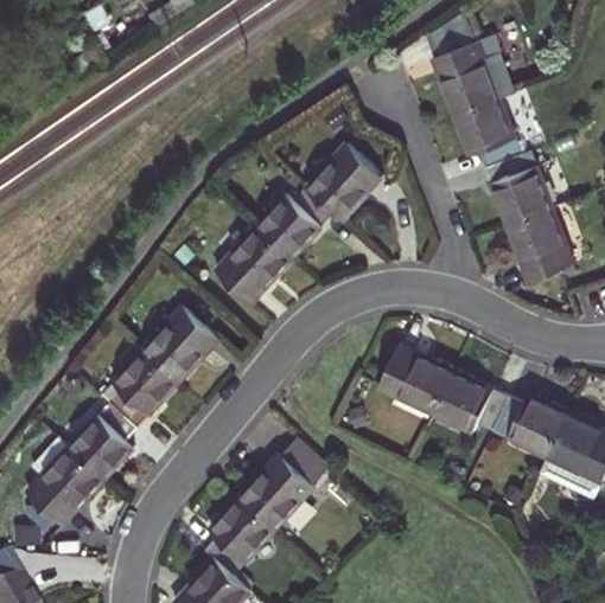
[(193,2),(191,0),(169,0),(173,5),(178,13),(193,2)]
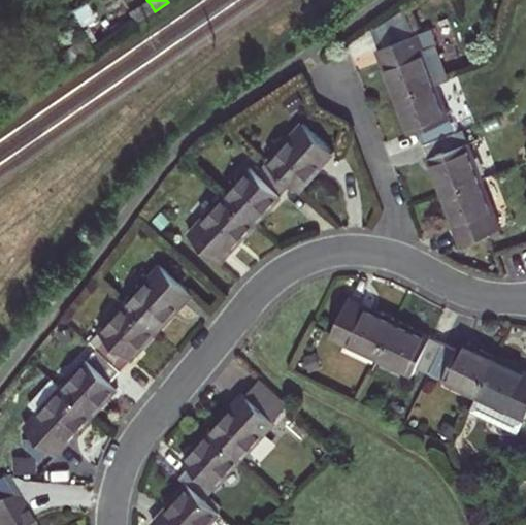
[(134,25),(155,11),(151,4),(130,18),(134,25)]
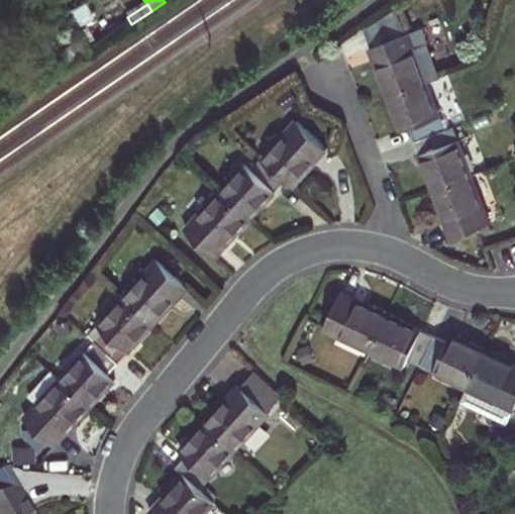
[(369,52),(388,99),(425,85),(439,80),(421,31),(369,52)]
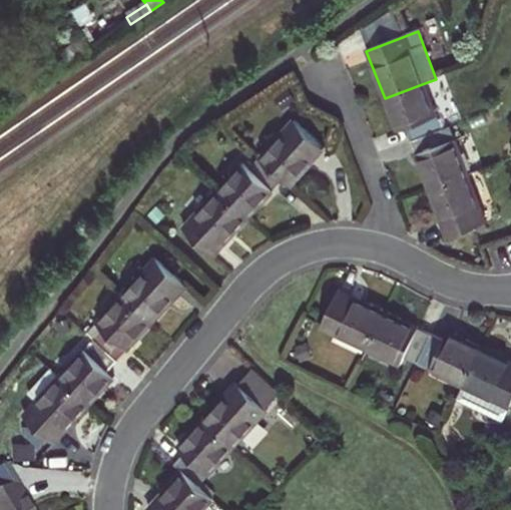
[(82,38),(54,58),(63,71),(90,53),(82,38)]
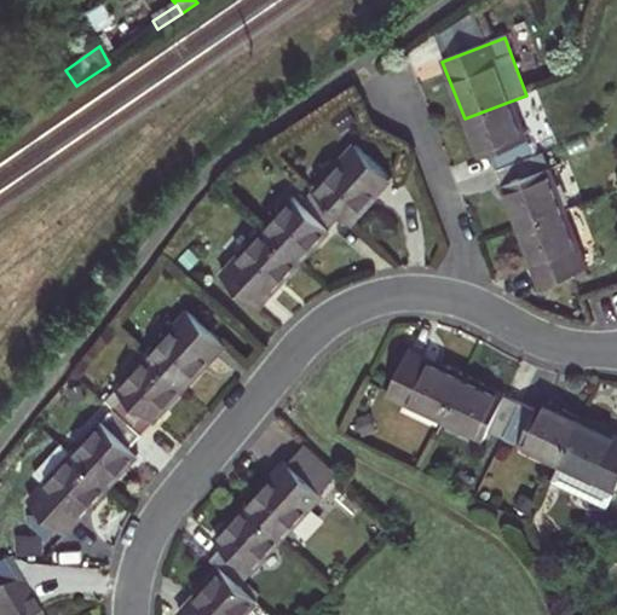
[(490,155),(496,173),(531,160),(509,102),(465,119),(479,160),(490,155)]
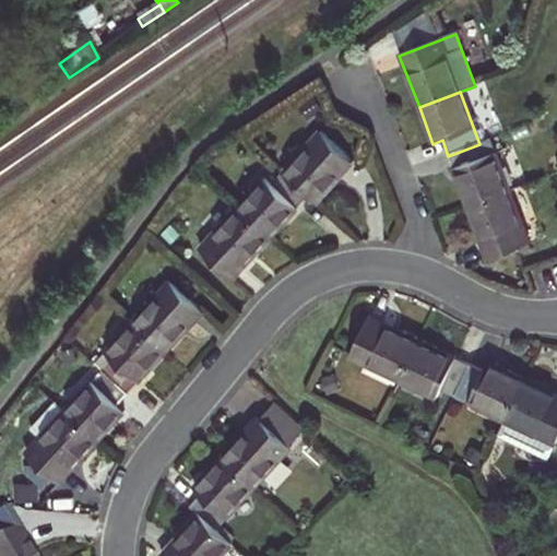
[(282,175),(307,198),(315,204),(352,164),(319,133),(282,175)]
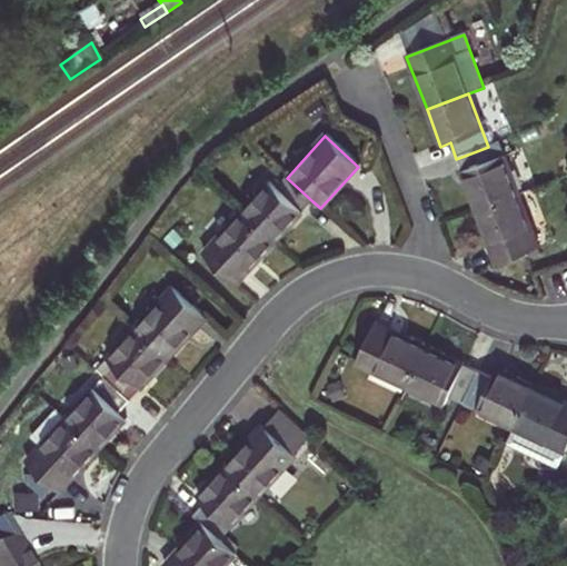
[(498,142),(488,147),(456,159),(477,211),(518,196),(498,142)]
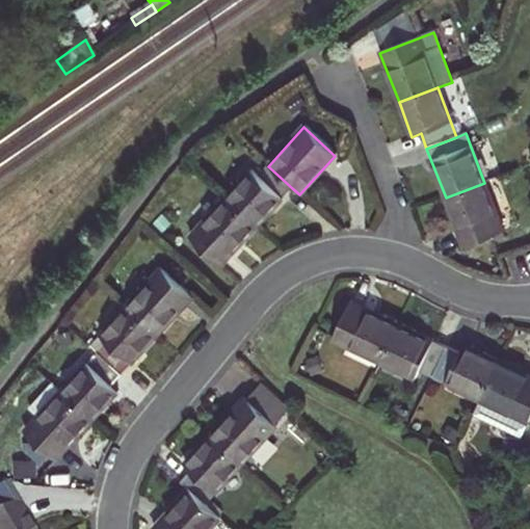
[(252,170),(226,199),(257,228),(292,188),(268,166),(259,177),(252,170)]
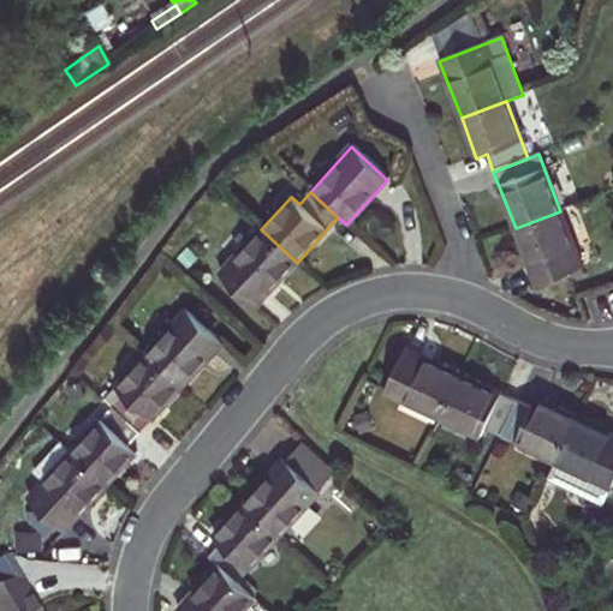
[(582,268),(560,211),(516,228),(537,286),(582,268)]
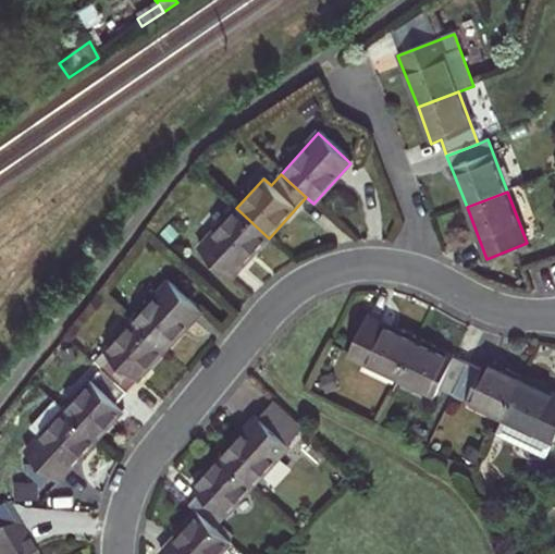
[(232,279),(269,238),(236,208),(198,249),(232,279)]
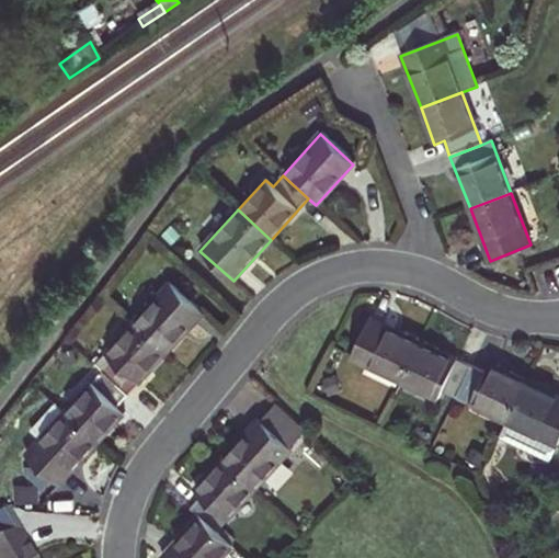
[(170,284),(133,326),(164,355),(203,314),(170,284)]
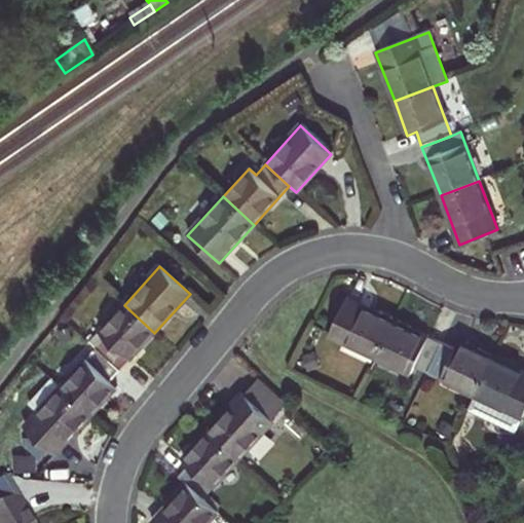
[(329,337),(376,360),(394,322),(346,299),(329,337)]
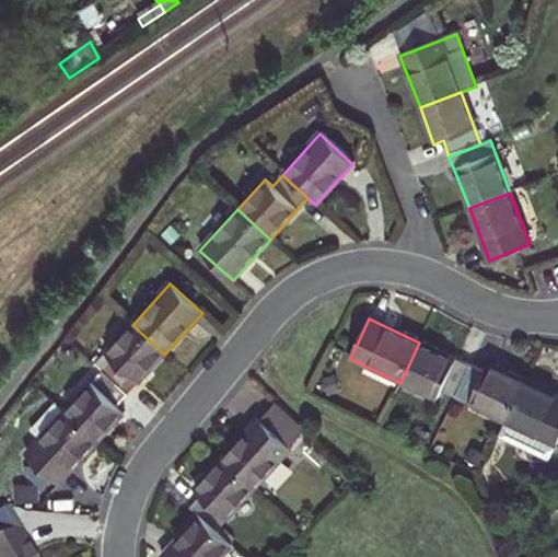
[(127,396),(164,355),(132,325),(95,366),(101,372),(127,396)]
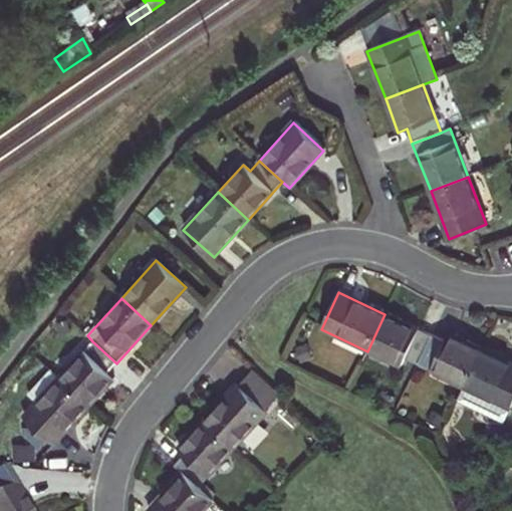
[(431,336),(385,314),(367,351),(401,366),(404,359),(417,365),(431,336)]
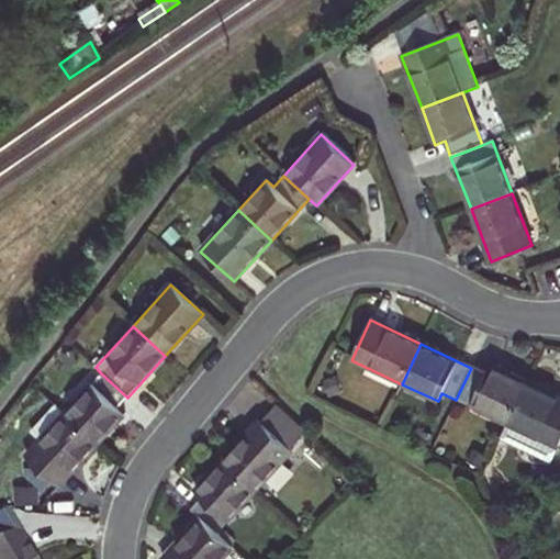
[(485,375),(471,368),(456,400),(506,424),(525,383),(489,366),(485,375)]
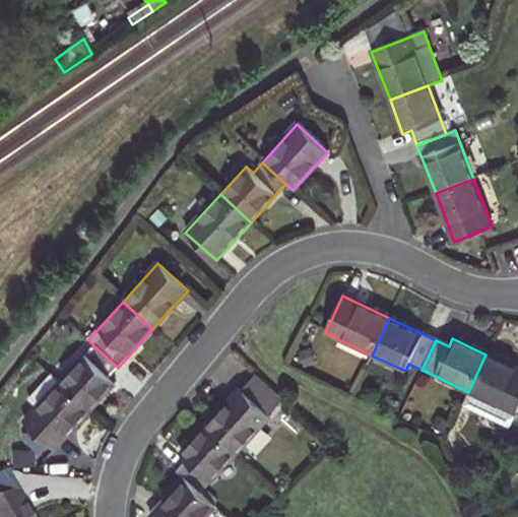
[(59,383),(89,411),(115,384),(108,378),(118,368),(93,345),(59,383)]
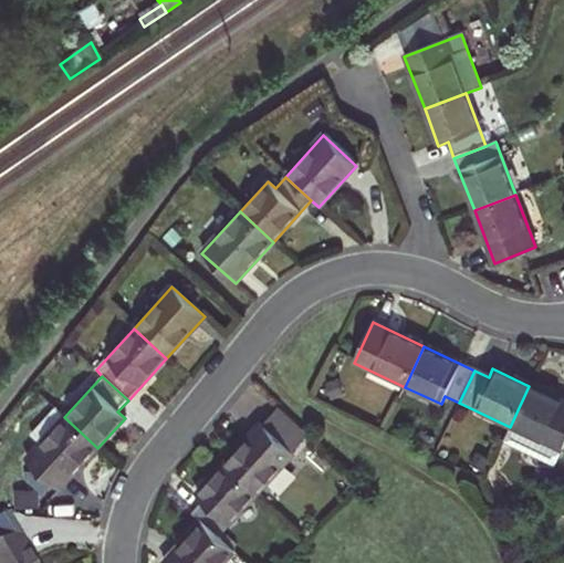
[(563,448),(563,403),(529,386),(510,427),(502,444),(538,460),(545,444),(563,452),(563,448)]
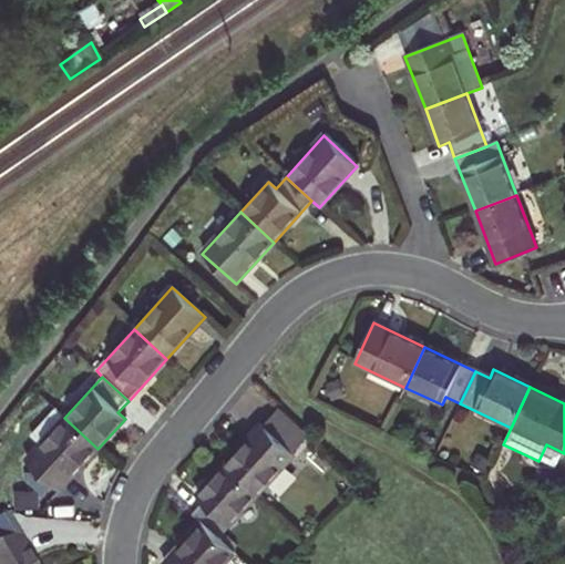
[(59,491),(98,449),(64,418),(54,409),(30,437),(39,445),(26,461),(33,467),(50,483),(59,491)]
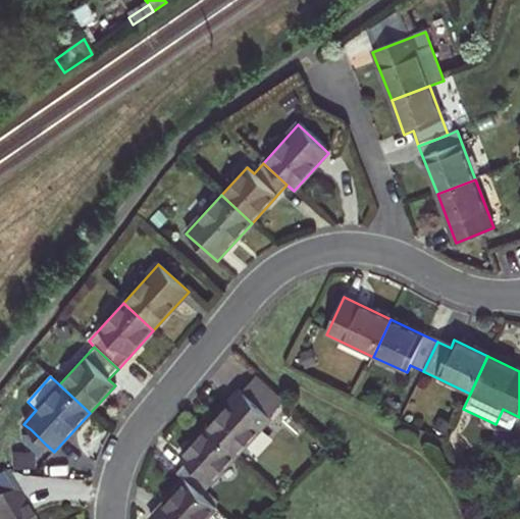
[(241,390),(205,428),(236,457),(271,418),(269,417),(283,402),(255,376),(242,391),(241,390)]
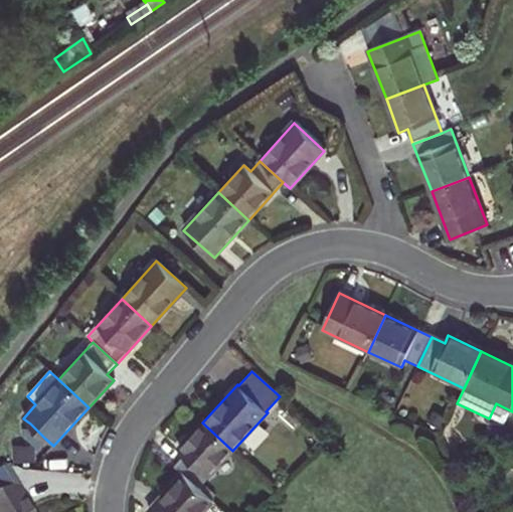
[(496,403),(489,418),(504,427),(512,411),(496,403)]
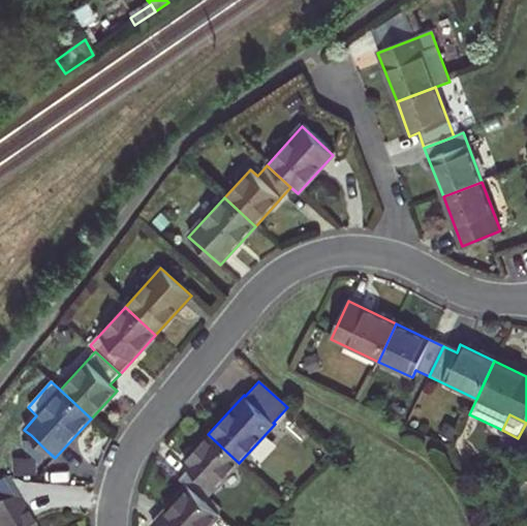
[(203,501),(239,463),(208,434),(182,463),(189,469),(179,480),(187,487),(203,501)]
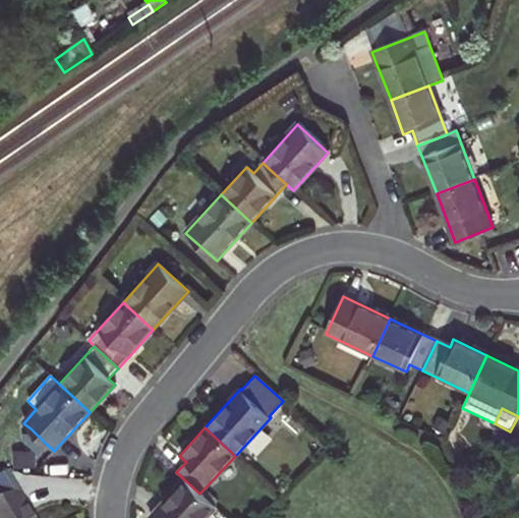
[(43,447),(46,444),(31,428),(27,433),(43,447)]
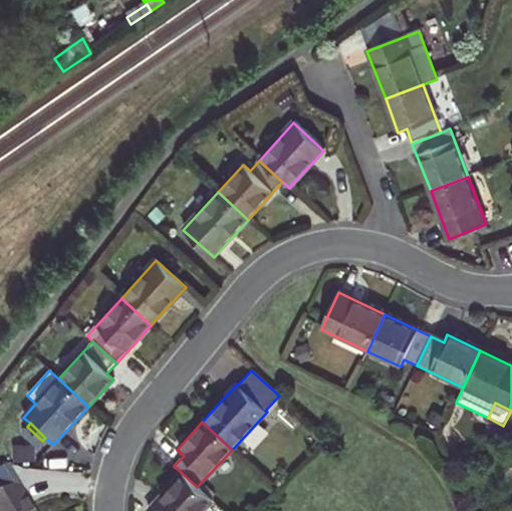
[(34,461),(34,448),(22,448),(22,461),(34,461)]
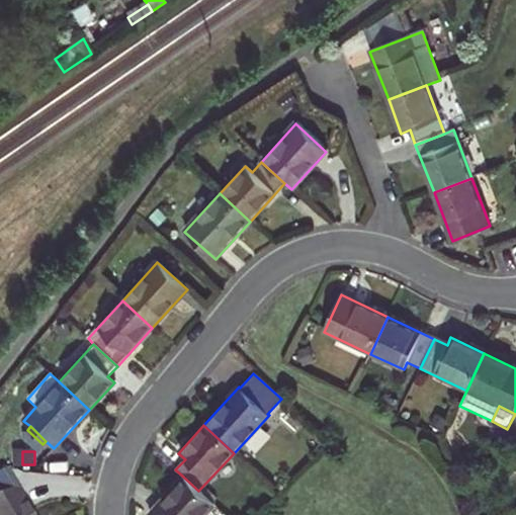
[(204,514),(213,505),(198,491),(183,477),(150,514),(204,514)]
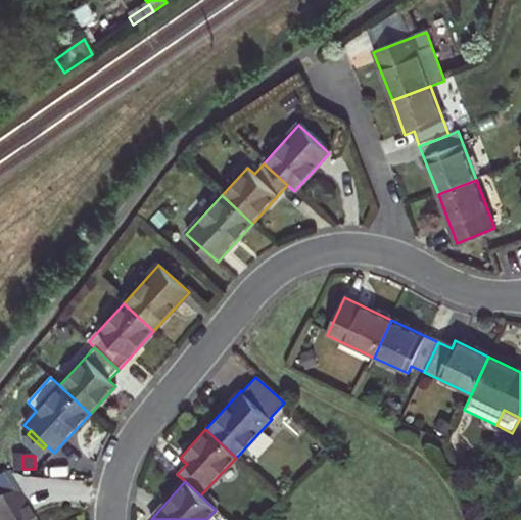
[(27,519),(14,498),(0,506),(0,519),(27,519)]
